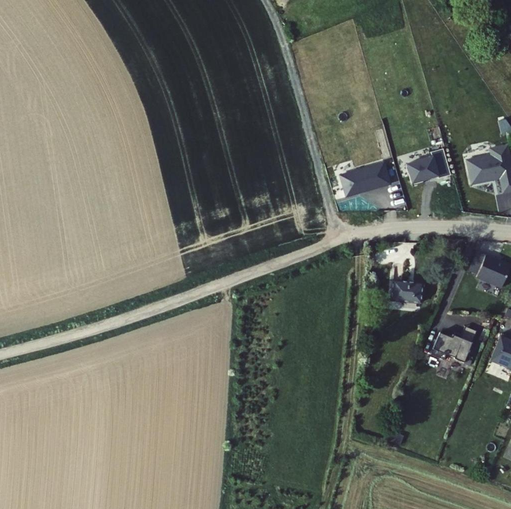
[(510,146),(509,140),(488,144),(489,151),(465,156),(470,180),(497,174),(500,189),(510,186),(510,146)]
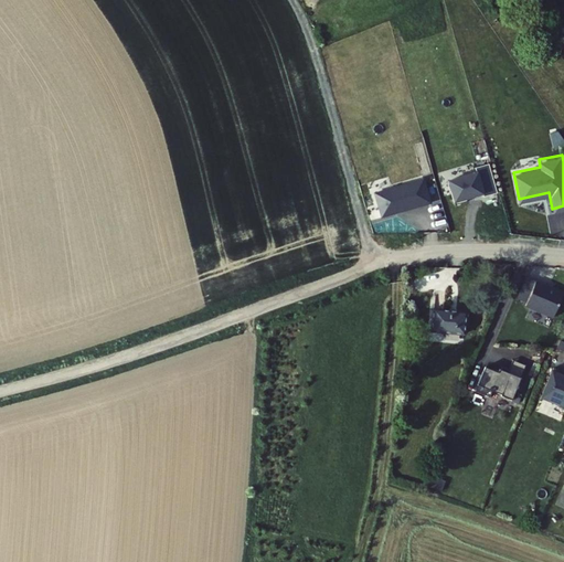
[(478,170),(448,179),(456,204),(498,192),(489,162),(477,166),(478,170)]
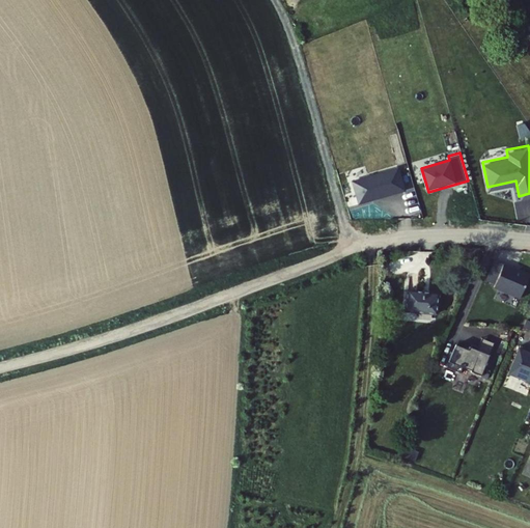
[(529,271),(495,256),(485,280),(495,284),(494,287),(521,299),(529,276),(529,271)]
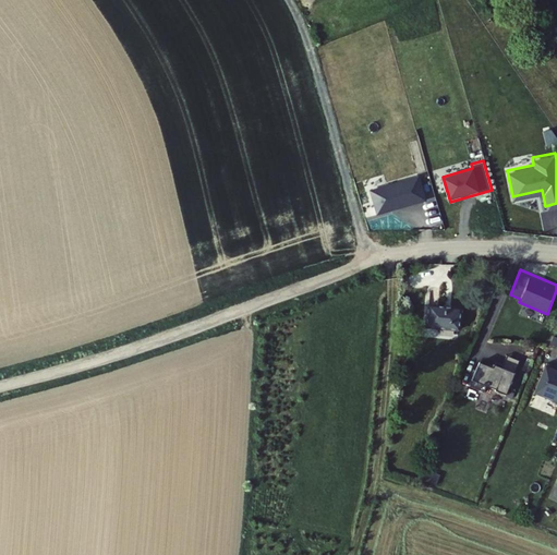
[(461,310),(431,308),(430,328),(460,330),(461,310)]
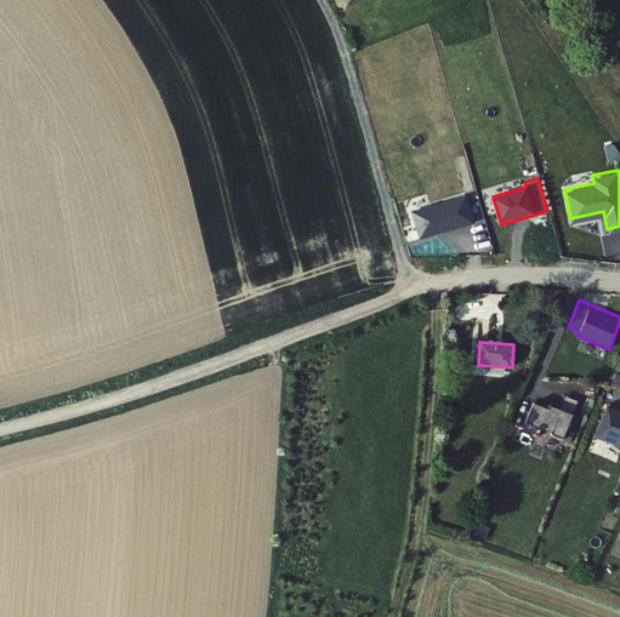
[(579,399),(566,394),(558,410),(550,406),(549,410),(534,404),(527,423),(562,438),(579,399)]
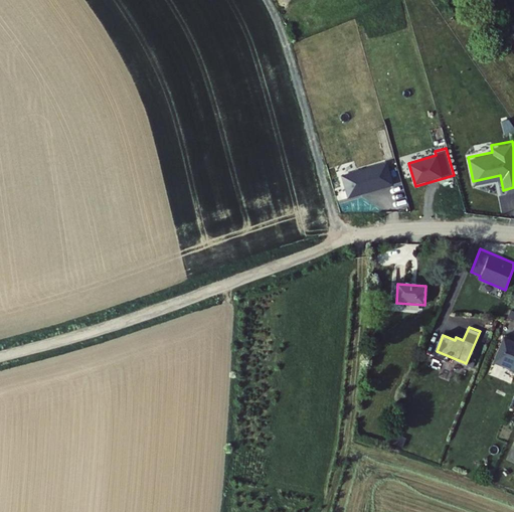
[(513,341),(504,337),(493,364),(513,372),(513,341)]
